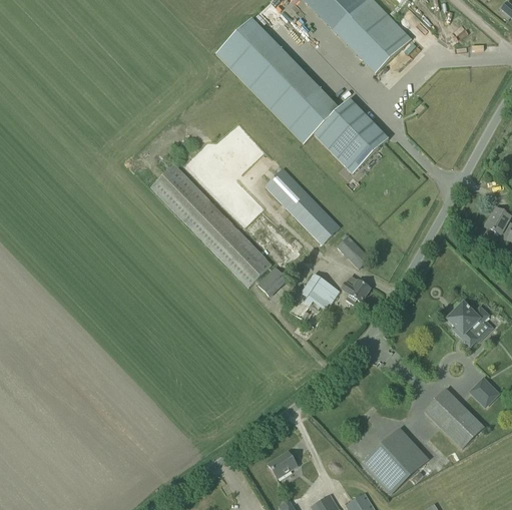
[(302,0),(374,74),(410,39),(372,0),(302,0)]
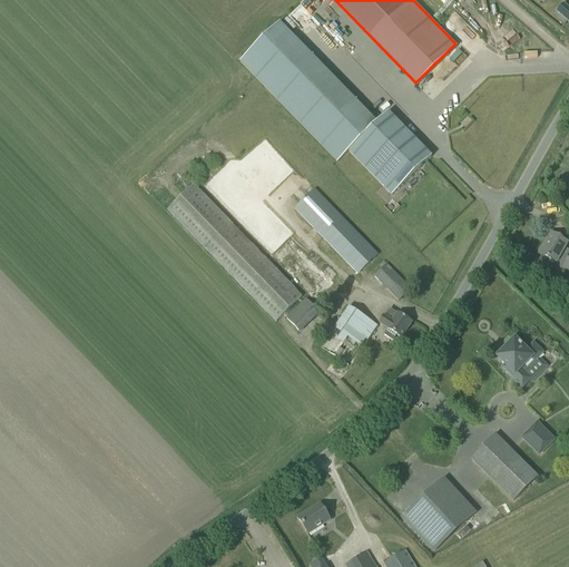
[(568,7),(562,1),(556,9),(568,20),(568,19),(568,7)]
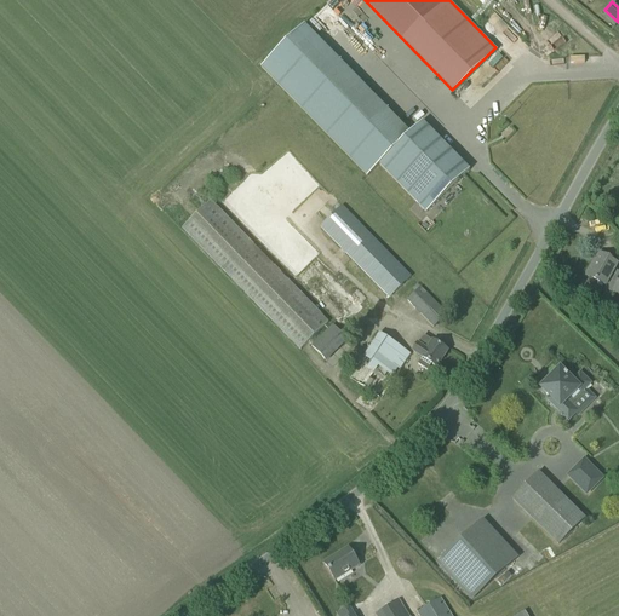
[(425,209),(468,167),(420,119),(408,131),(303,22),(259,64),(366,173),(378,161),(425,209)]
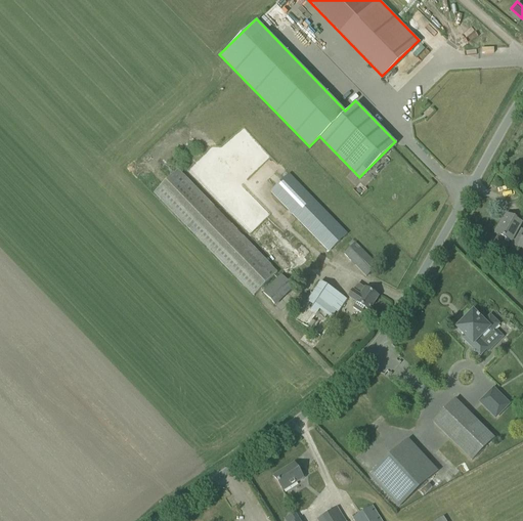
[(244,159),(260,142),(242,123),(225,138),(244,159)]
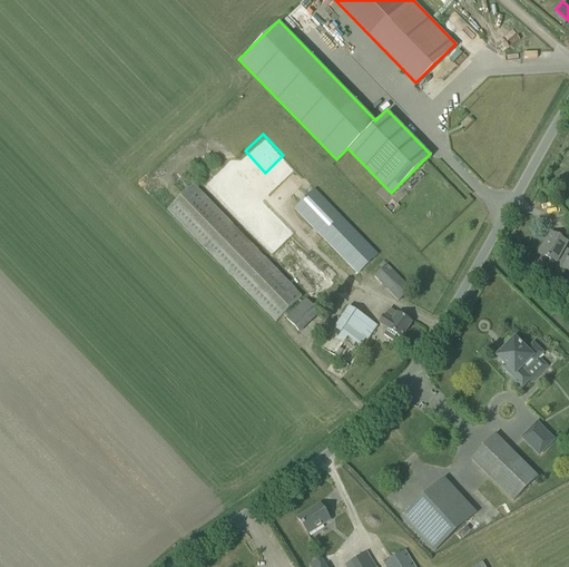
[(166,208),(274,320),(302,293),(193,182),(166,208)]
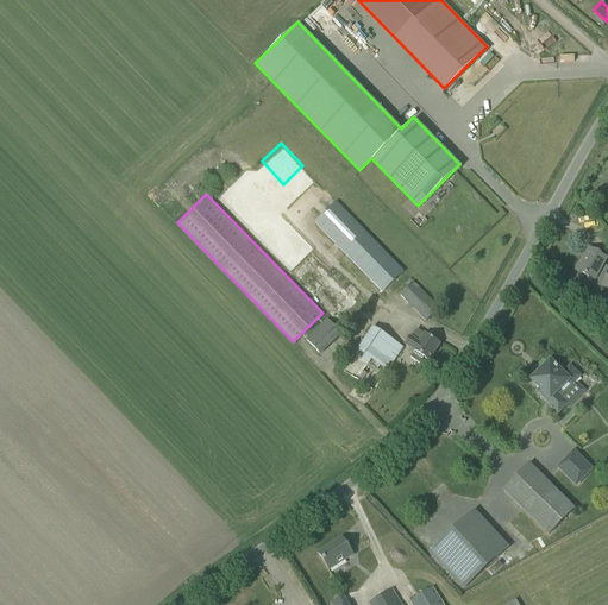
[(403,269),(336,199),(313,220),(381,290),(403,269)]
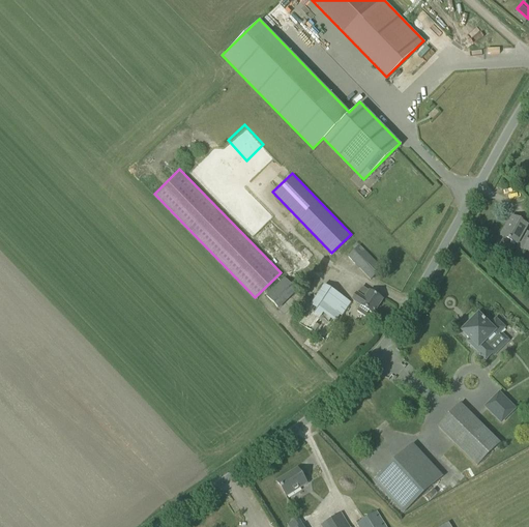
[(528,231),(523,229),(526,223),(511,214),(500,234),(502,235),(499,240),(512,247),(515,242),(516,242),(517,244),(521,246),(522,245),(528,249),(528,231)]
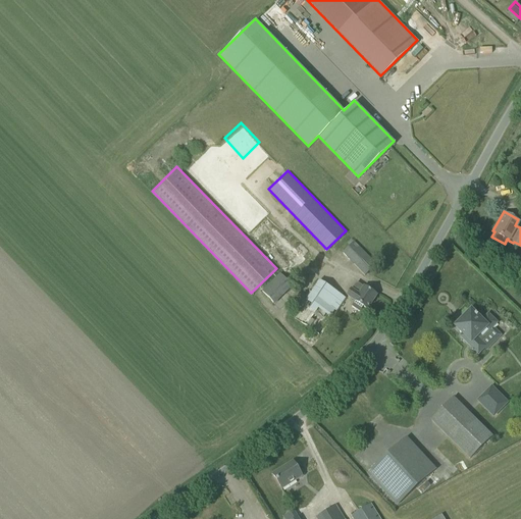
[(375,261),(354,239),(342,250),(363,272),(375,261)]
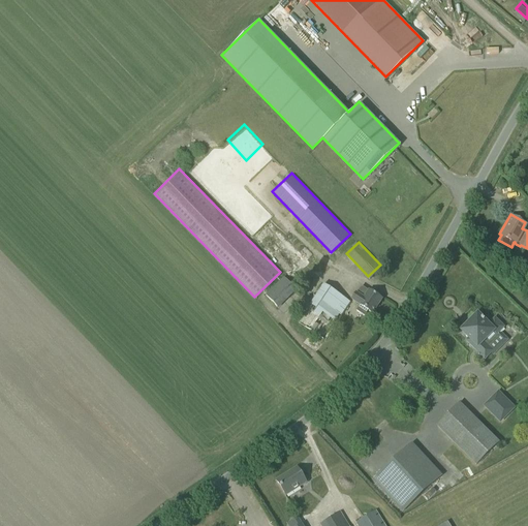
[(283,275),(265,291),(279,307),(298,289),(283,275)]
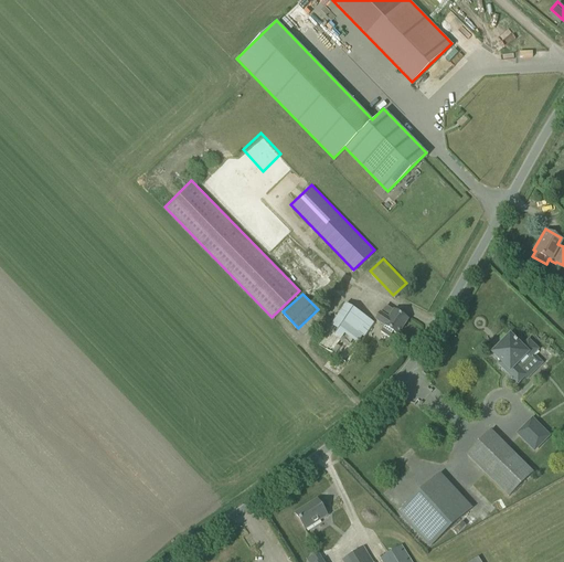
[(346,361),(373,320),(344,300),(317,341),(346,361)]
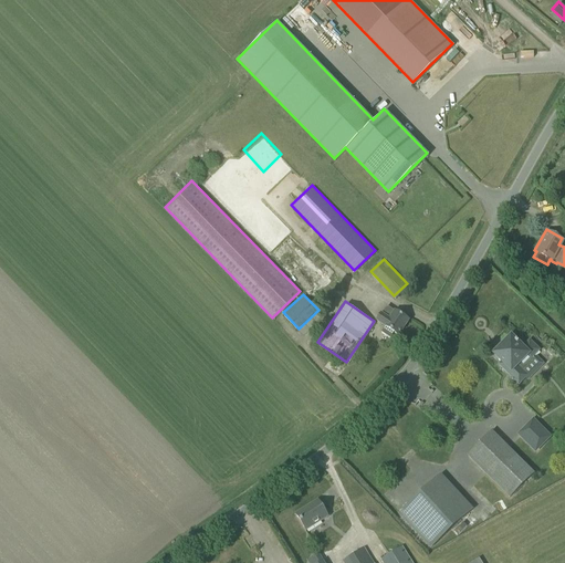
[(397,333),(407,318),(385,304),(376,319),(384,324),(379,330),(389,336),(393,330),(397,333)]
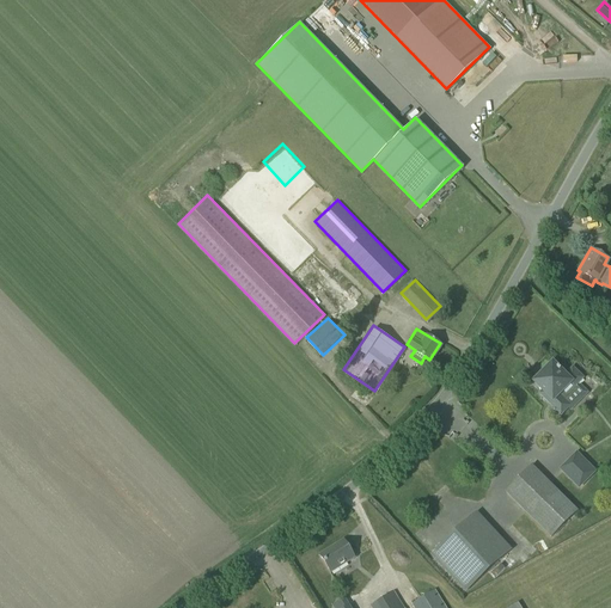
[(573,384),(581,375),(572,366),(563,374),(558,369),(560,369),(557,366),(556,367),(551,362),(533,380),(542,388),(539,391),(560,411),(567,404),(562,399),(575,386),(573,384)]
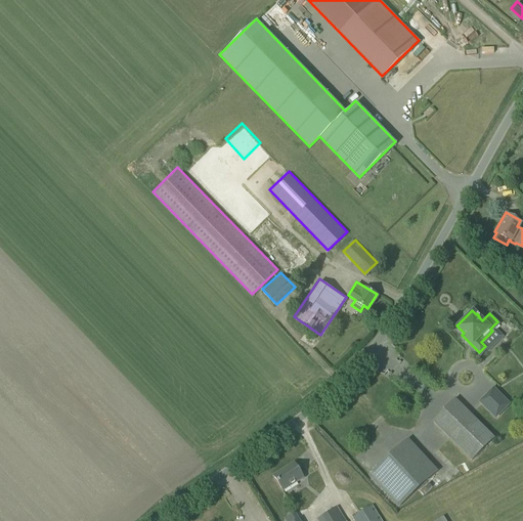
[(479,400),(494,415),(507,402),(492,388),(479,400)]
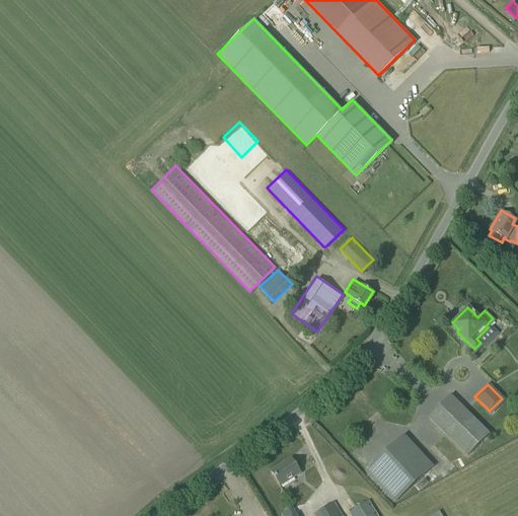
[(466,453),(488,432),(450,394),(428,416),(466,453)]
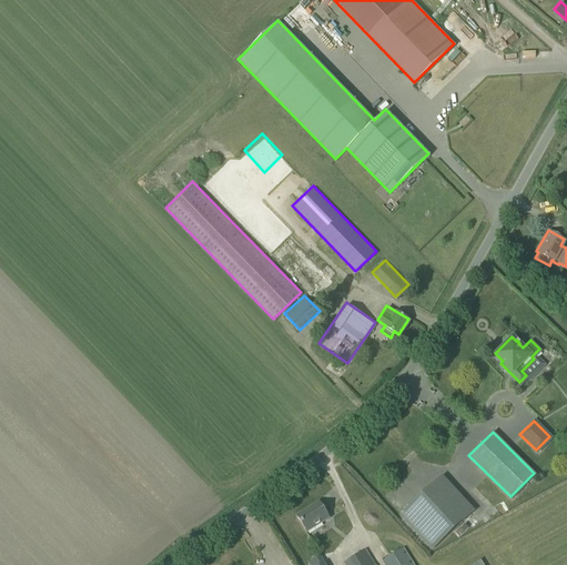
[(431,547),(473,508),(442,475),(400,514),(431,547)]
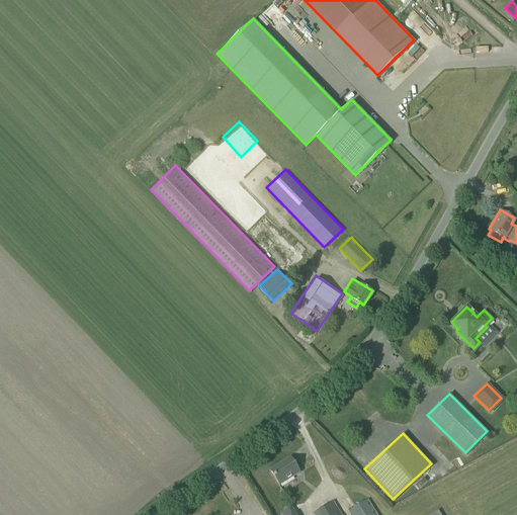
[(289,455),(269,467),(278,483),(298,470),(289,455)]
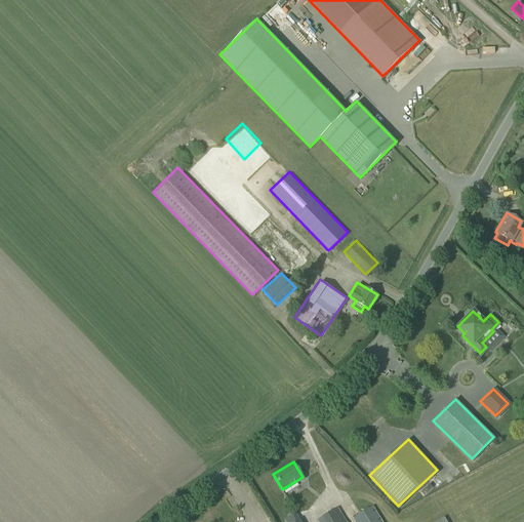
[(445,521),(442,516),(432,521),(381,521),(377,514),(371,505),(353,517),(355,521),(346,521),(336,507),(317,518),(319,521),(445,521)]
